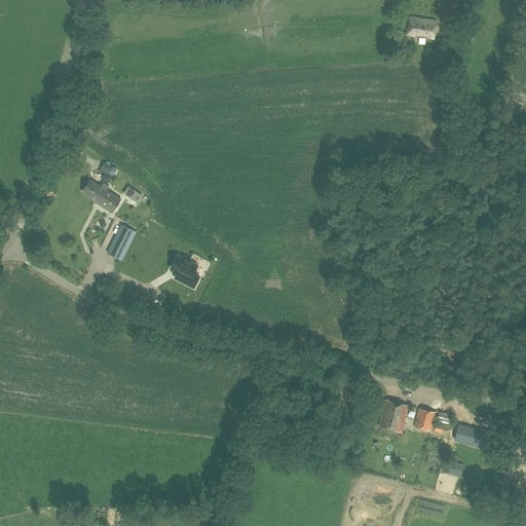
[(435,39),(438,21),(409,16),(406,35),(415,36),(415,34),(427,36),(427,38),(435,39)]
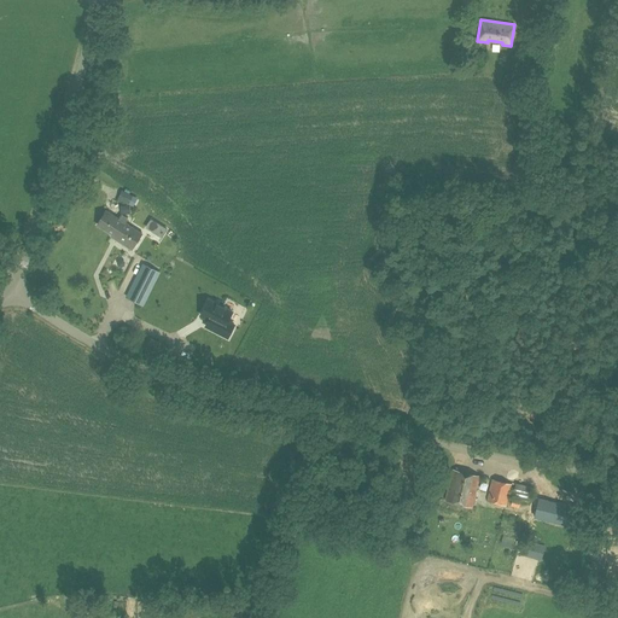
[(132,250),(143,233),(124,221),(123,222),(106,211),(98,225),(112,234),(111,237),(132,250)]
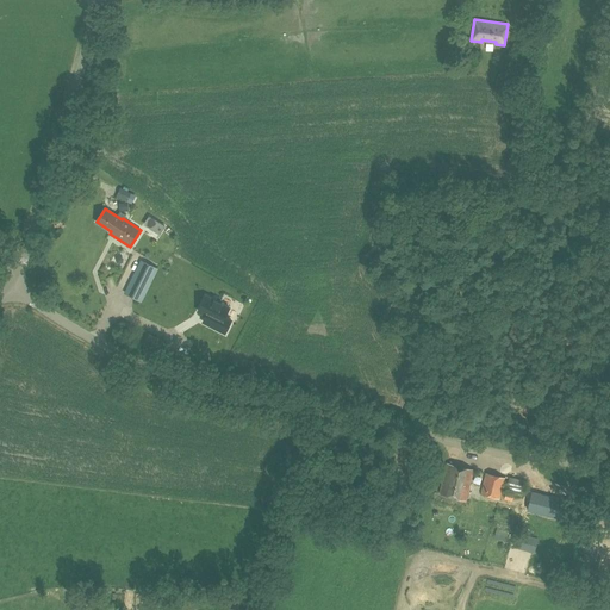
[(149,217),(144,224),(160,235),(166,226),(149,217)]
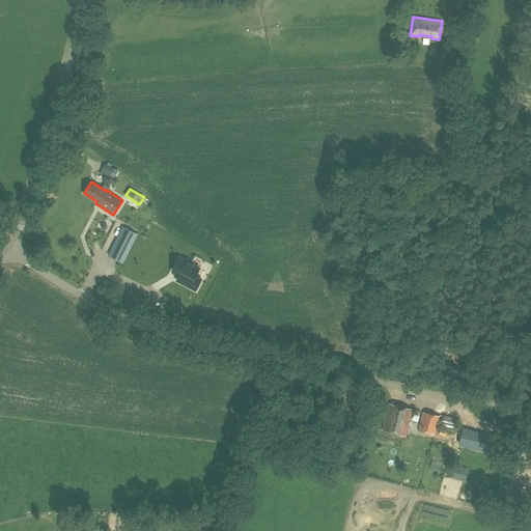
[(151,227),(142,246),(152,251),(162,232),(151,227)]
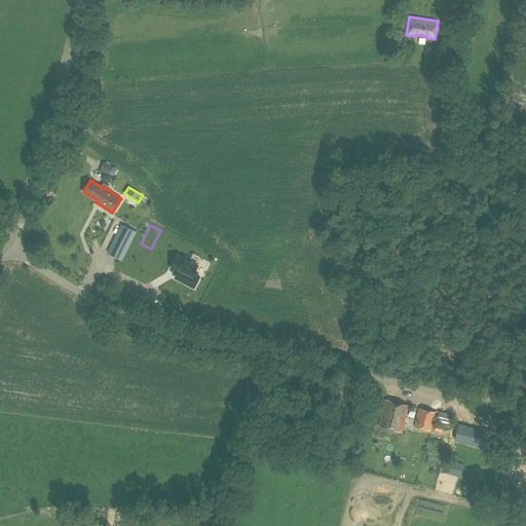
[(121,226),(108,253),(121,260),(135,232),(121,226)]
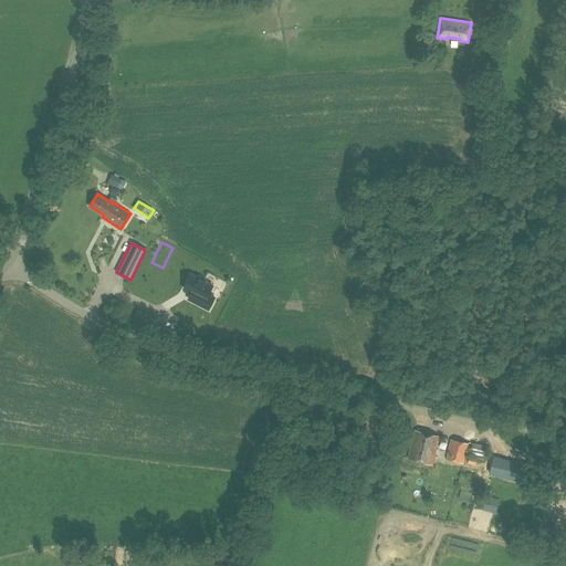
[(179,264),(164,297),(174,302),(189,270),(179,264)]
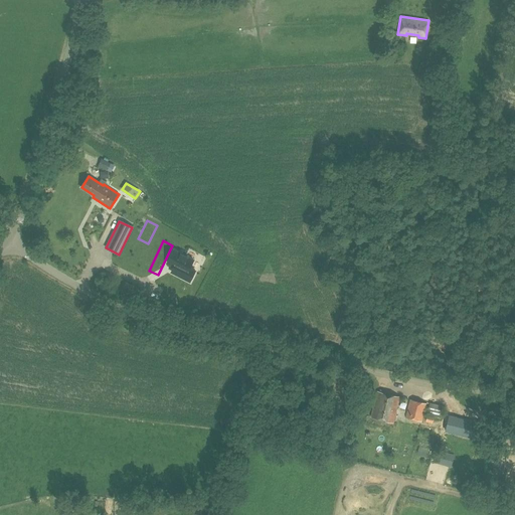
[(174,249),(167,263),(174,267),(171,272),(181,277),(190,282),(195,271),(190,269),(194,261),(174,249)]
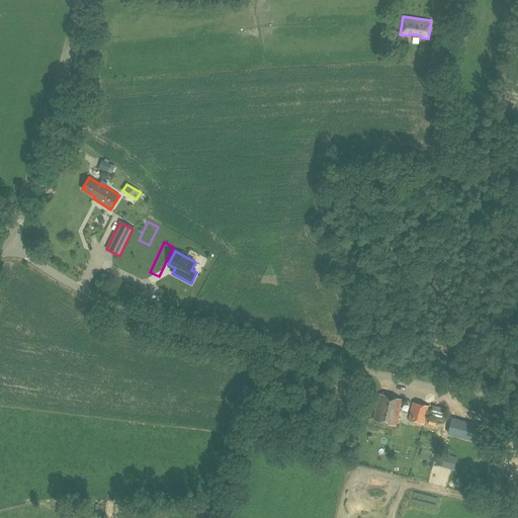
[(396,425),(402,399),(379,394),(373,419),(396,425)]
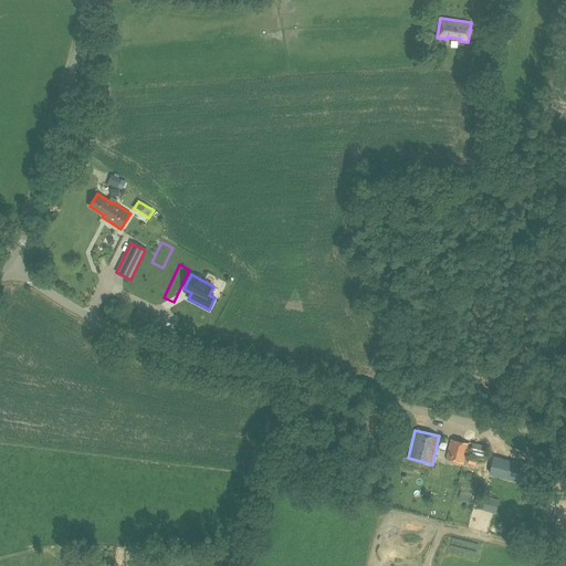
[(463,462),(469,443),(451,439),(447,458),(463,462)]
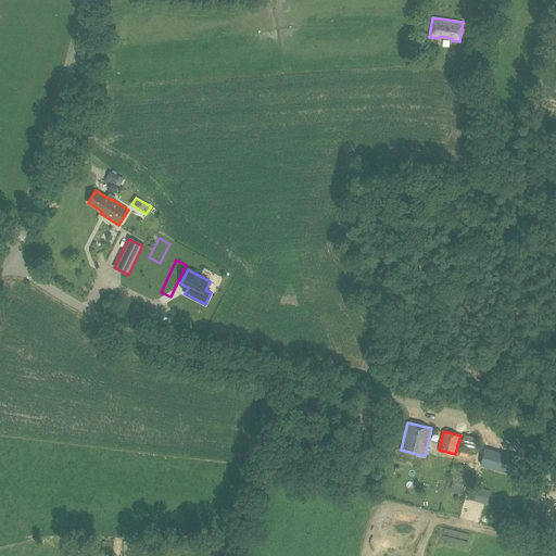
[(462,447),(477,451),(480,439),(464,436),(462,447)]
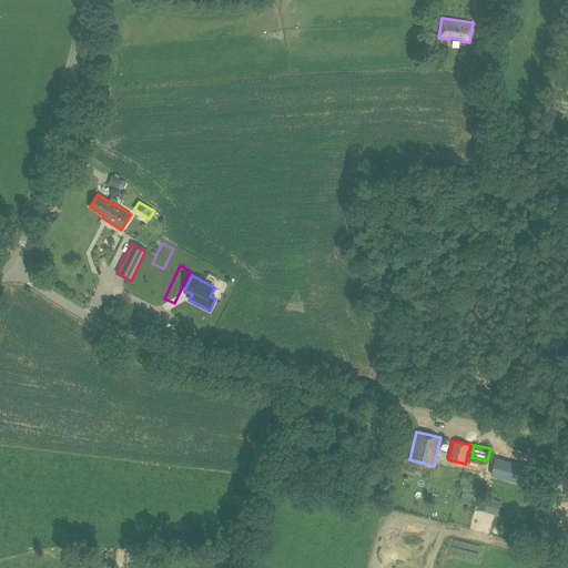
[(529,485),(534,468),(497,458),(493,475),(529,485)]
